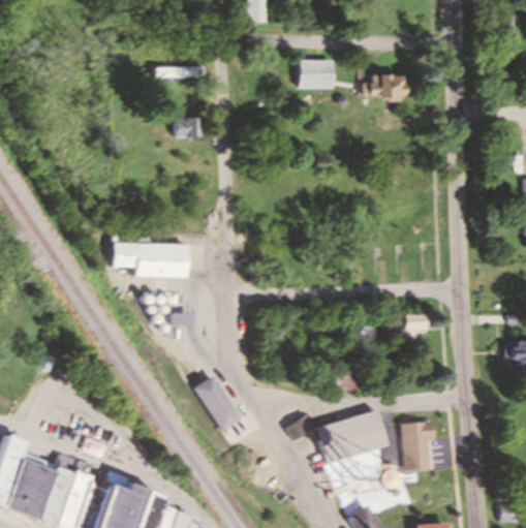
[(243,0),(243,20),(261,20),(261,0),(243,0)]
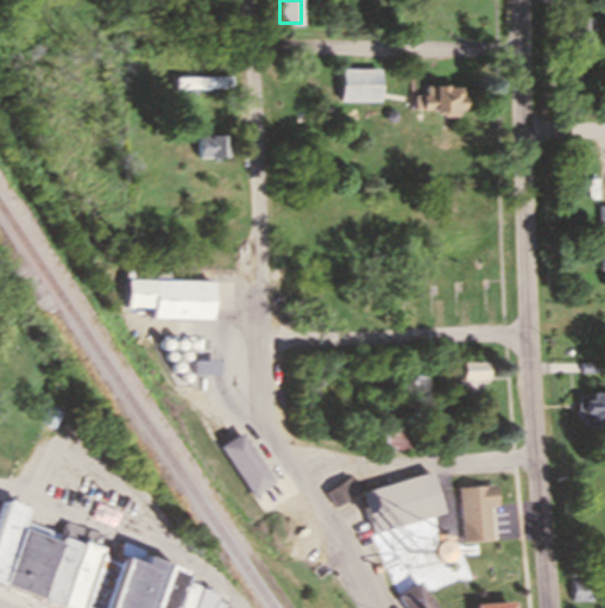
[(379,68),(380,99),(345,99),(345,68),(379,68)]
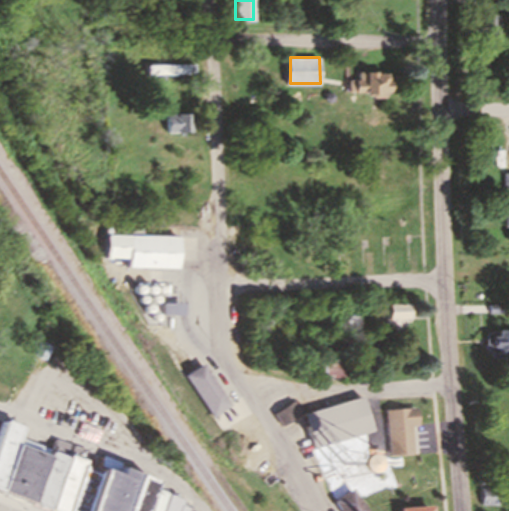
[(149,74),(193,74),(193,64),(149,64),(149,74)]
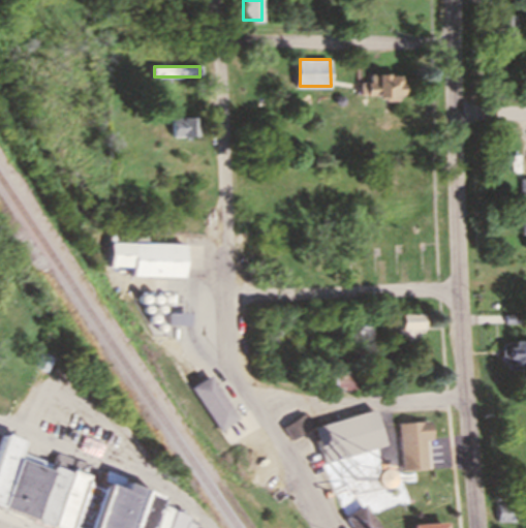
[(363,95),(363,82),(372,82),(372,75),(403,75),(403,101),(382,101),(382,95),(363,95)]
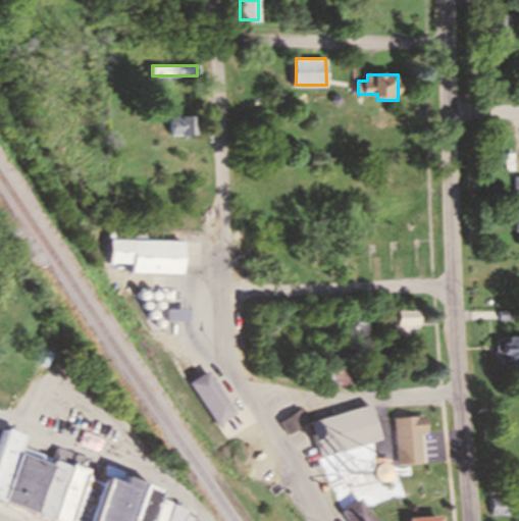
[(171,137),(197,137),(197,116),(171,116),(171,137)]
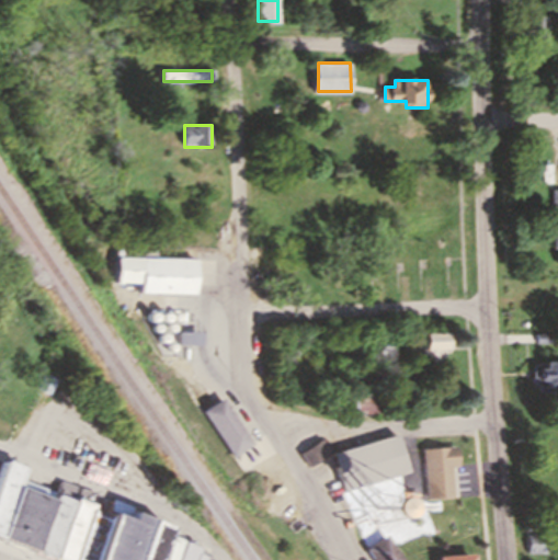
[(121,282),(121,248),(159,249),(159,258),(200,259),(200,294),(146,294),(146,282),(121,282)]
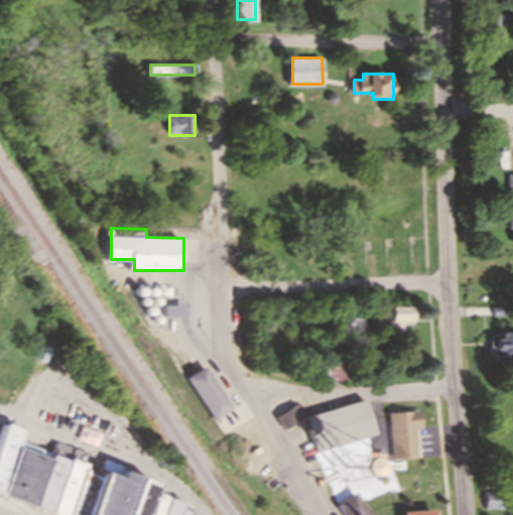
[(384,338),(421,338),(421,305),(400,305),(400,319),(384,319),(384,338)]
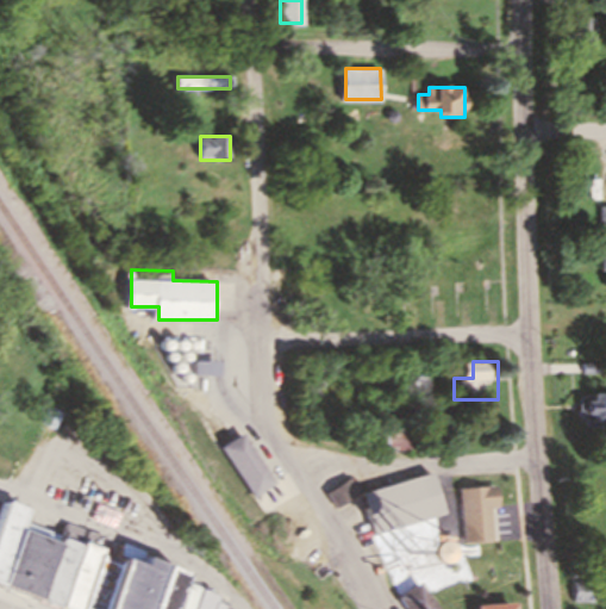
[(605,393),(588,393),(588,427),(605,426),(605,393)]
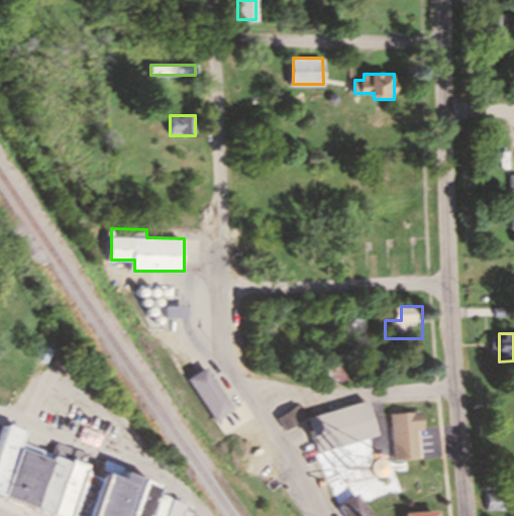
[(45,343),(40,356),(50,360),(56,347),(45,343)]
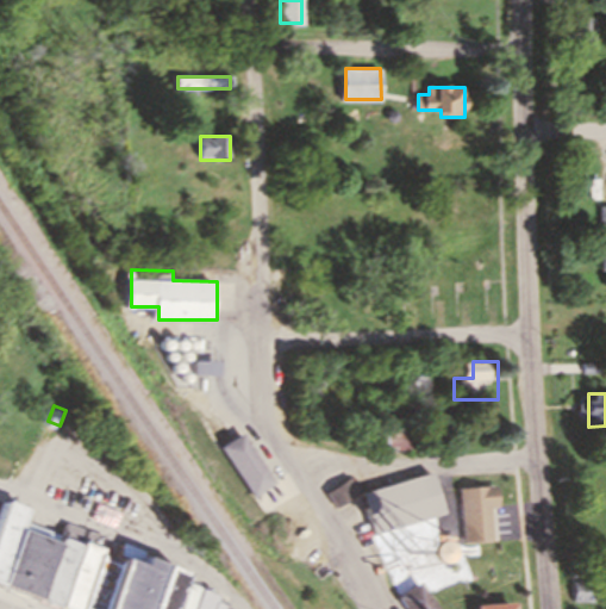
[(383,427),(385,449),(423,449),(423,427),(383,427)]
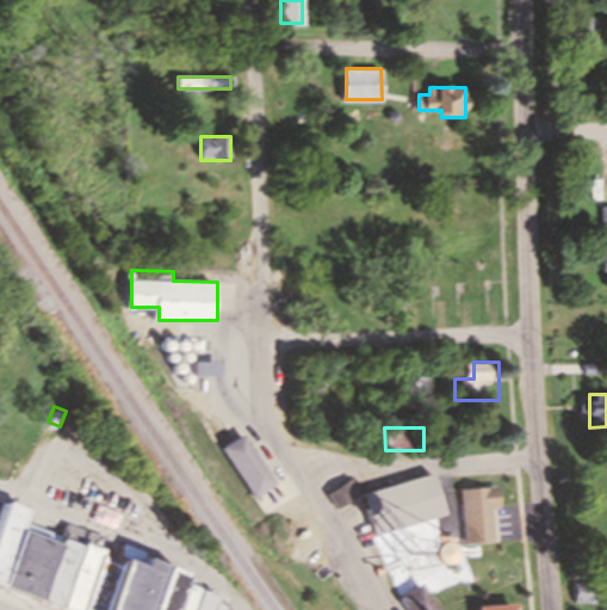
[(248,433),(227,448),(258,495),(279,481),(248,433)]
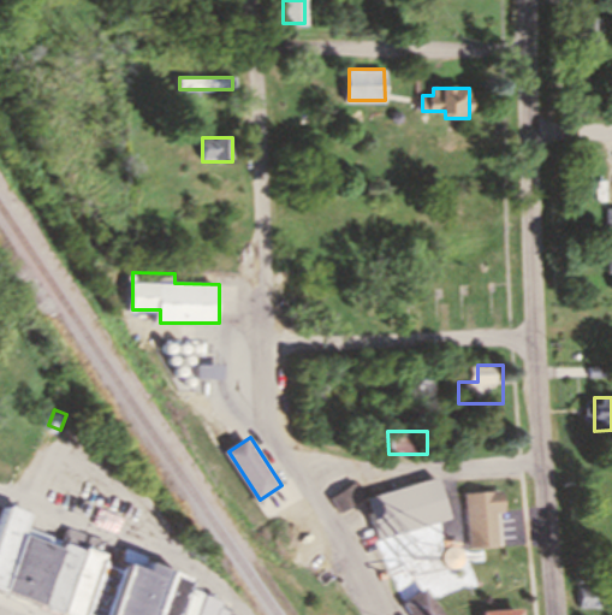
[(18,465),(7,460),(0,475),(11,480),(18,465)]
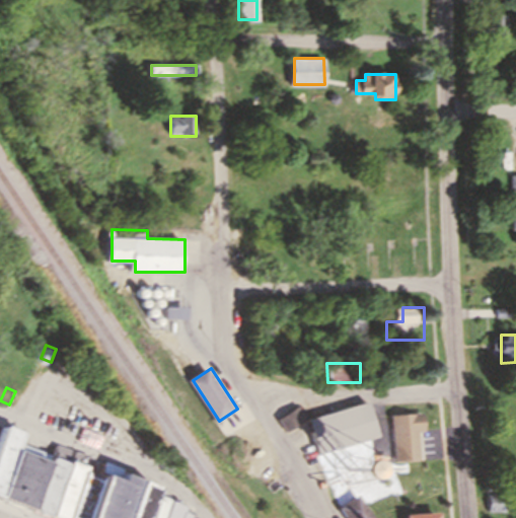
[(315,418),(324,452),(385,435),(376,401),(315,418)]
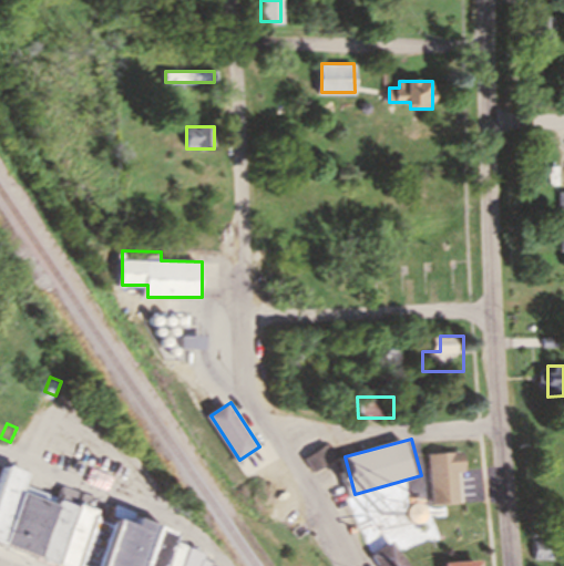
[(331,442),(340,455),(319,470),(309,456),(331,442)]
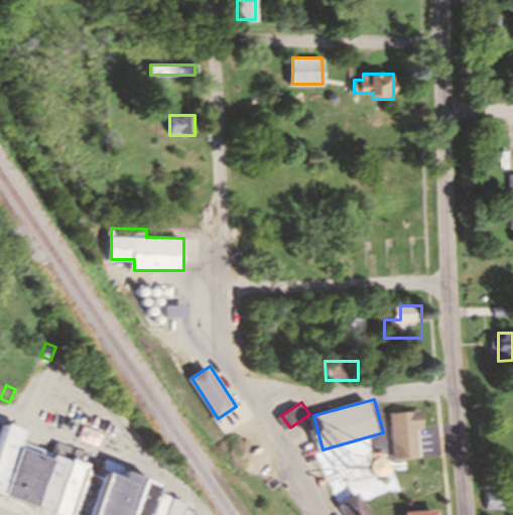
[(399,458),(395,412),(426,410),(427,426),(420,427),(422,456),(399,458)]
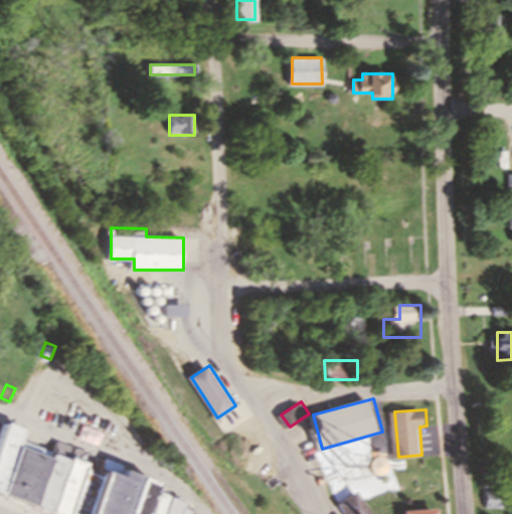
[(0,491),(0,443),(9,419),(28,426),(21,446),(3,493),(0,491)]
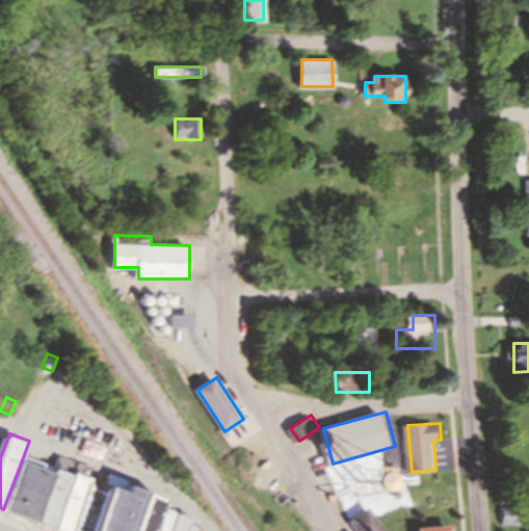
[(3,509),(36,522),(57,466),(27,454),(24,461),(22,460),(3,509)]
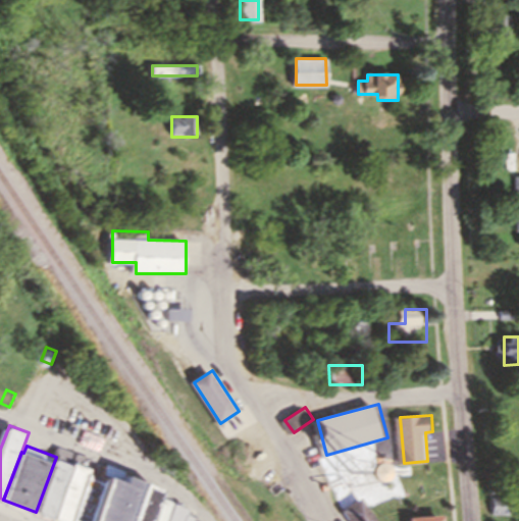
[(36,512),(53,518),(78,453),(61,447),(56,457),(36,512)]
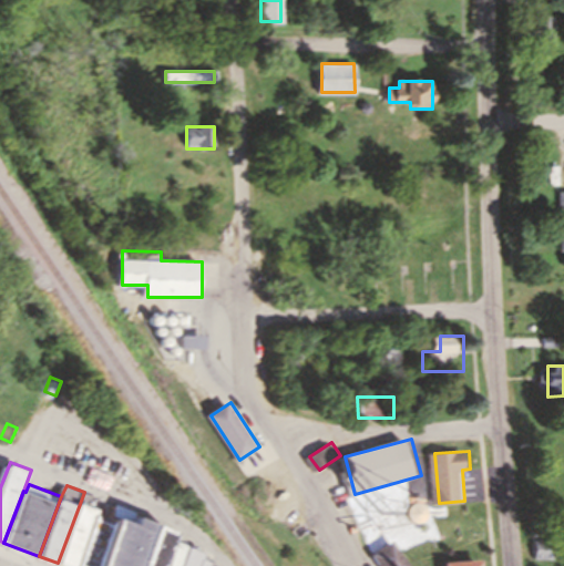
[(84,492),(103,498),(96,514),(77,565),(64,565),(58,563),(84,492)]
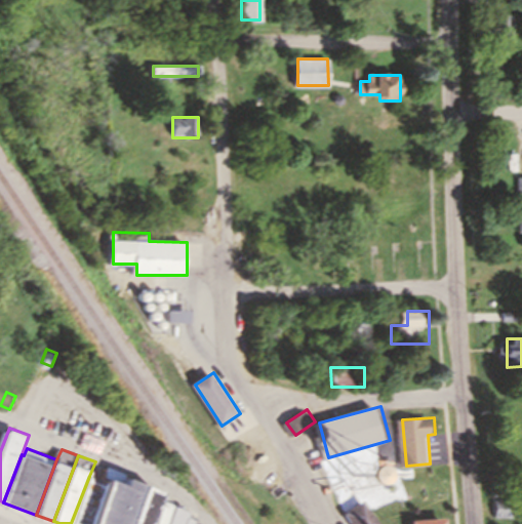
[(374,459),(362,469),(370,481),(384,473),(374,459)]
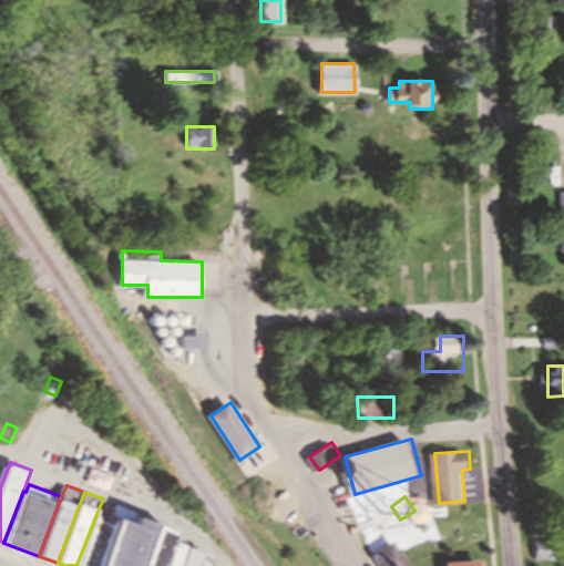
[(141,565),(98,565),(115,521),(111,520),(118,503),(140,512),(139,516),(157,523),(141,565)]
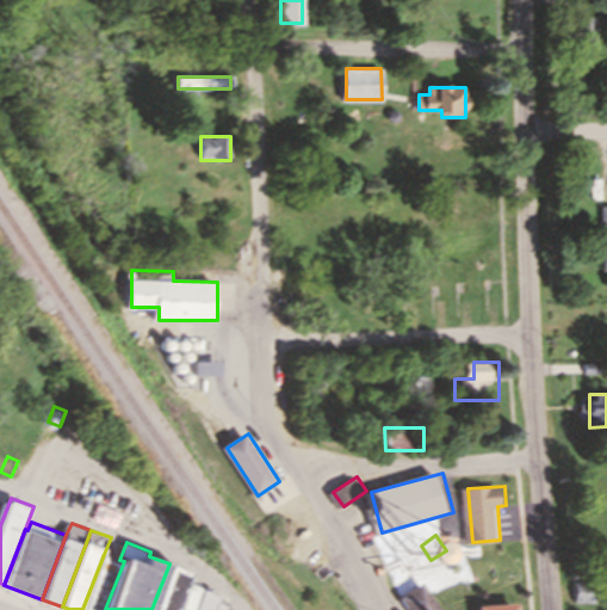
[(82,609),(105,609),(124,561),(119,560),(104,554),(82,609)]
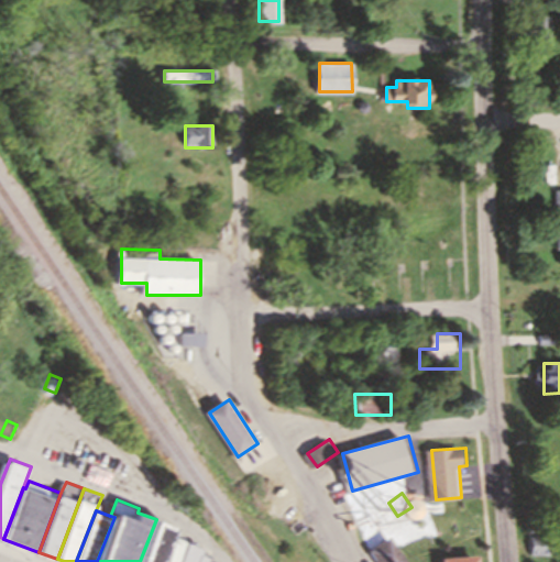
[(160,561),(140,561),(156,519),(174,527),(171,535),(160,561)]
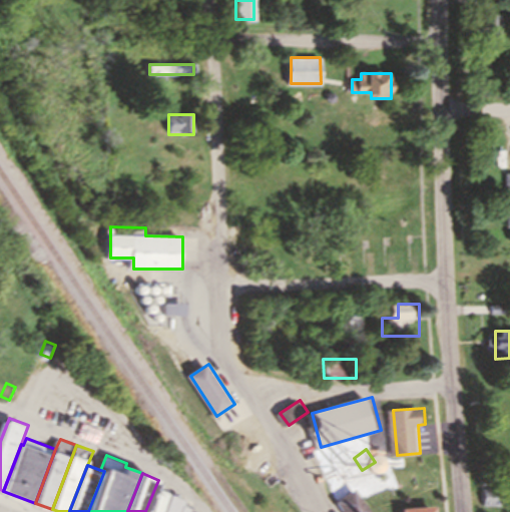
[(162,511),(145,511),(155,487),(170,493),(169,495),(162,511)]
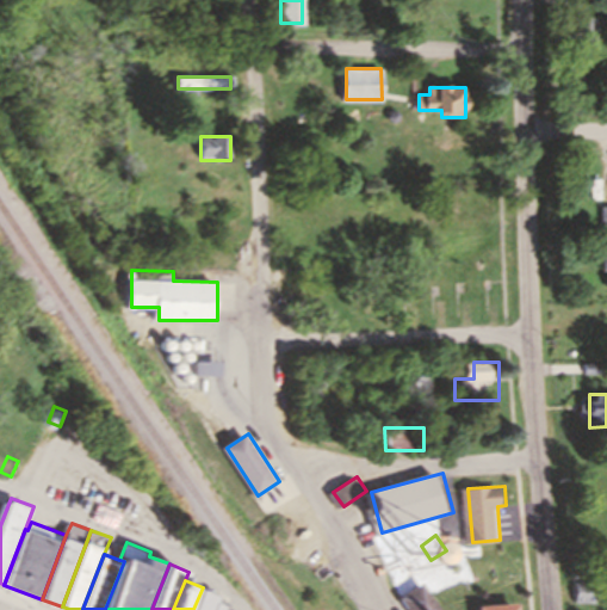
[(444,609),(425,581),(402,597),(410,609),(444,609)]
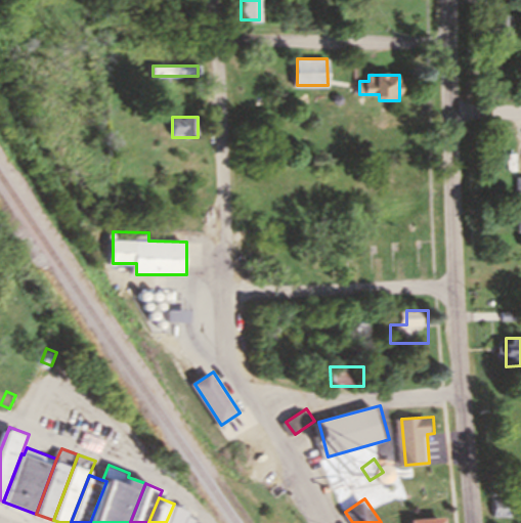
[(517,498),(497,498),(497,516),(517,516),(517,498)]
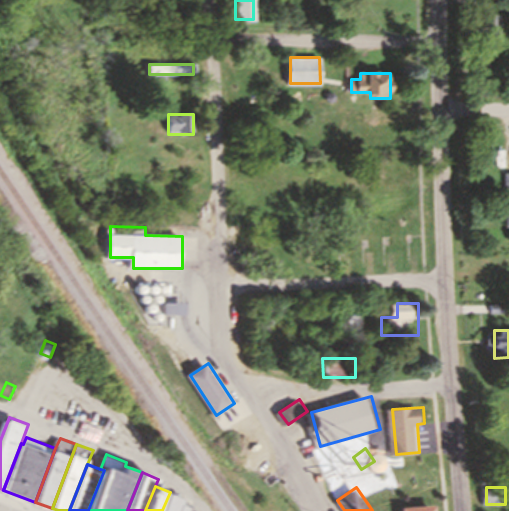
[(162,510),(169,494),(189,502),(185,510),(162,510)]
